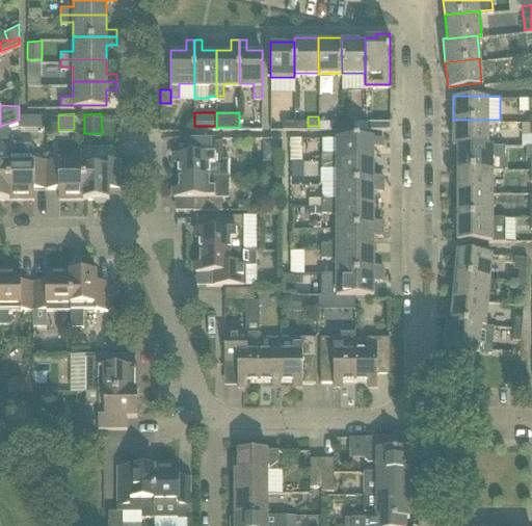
[(294,127),(294,119),(283,119),(283,128),(294,127)]
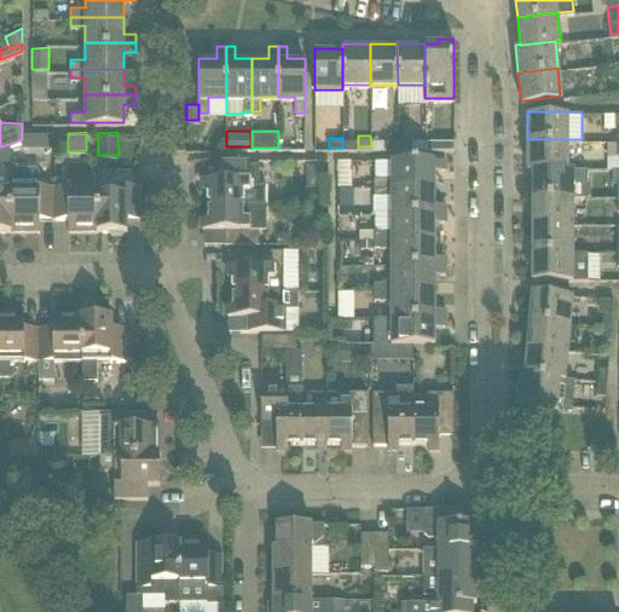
[(342,148),(356,148),(356,138),(342,138),(342,148)]
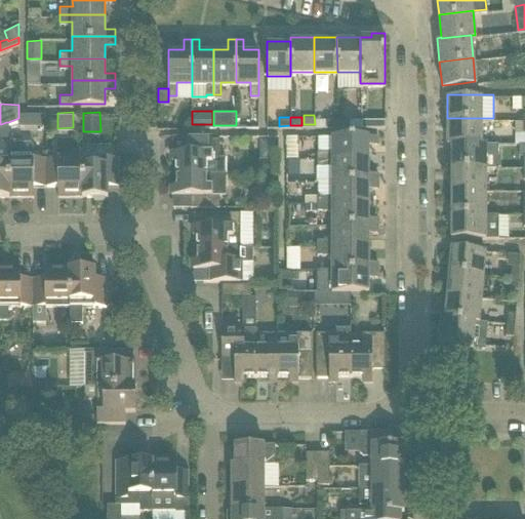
[(361,125),(385,125),(385,117),(361,117),(361,125)]
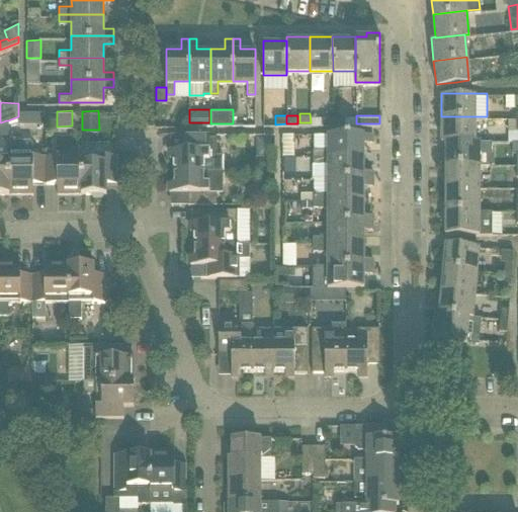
[(441,140),(445,140),(475,140),(475,139),(475,116),(441,116),(441,140)]
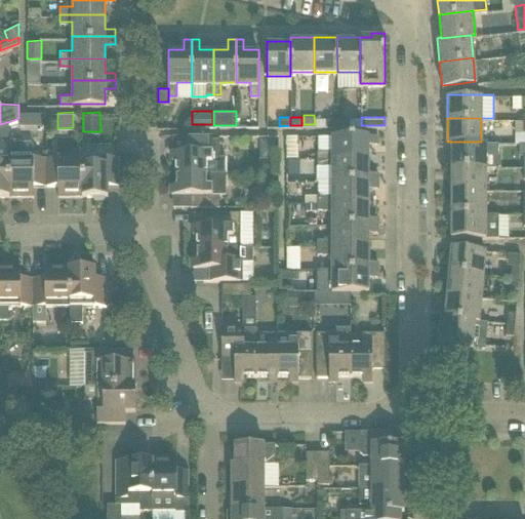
[(378,142),(378,133),(332,133),(332,148),(316,148),(316,156),(368,156),(368,142),(378,142)]
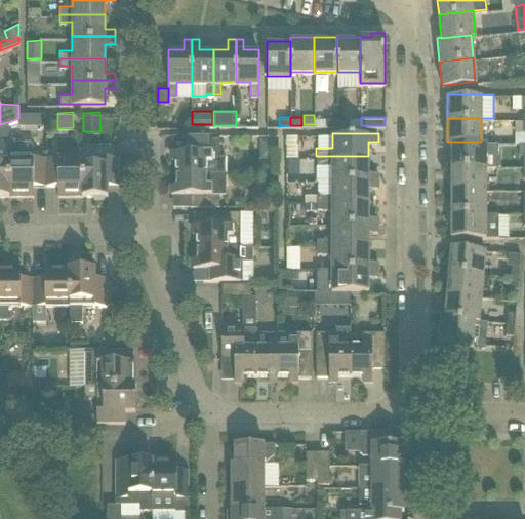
[(175,158),(175,170),(225,170),(225,154),(219,154),(219,135),(190,135),(190,149),(171,149),(171,158),(175,158)]
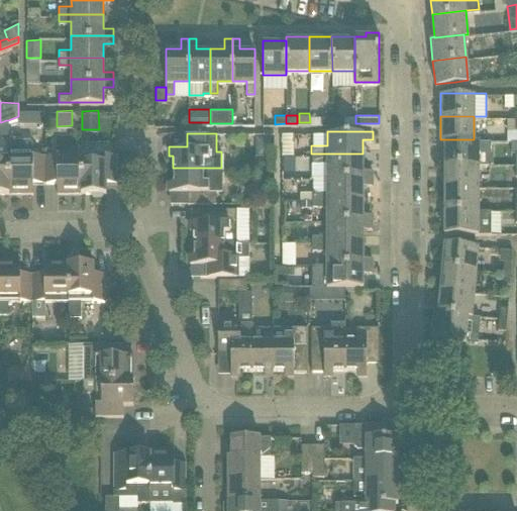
[(44,181),(44,151),(33,151),(33,138),(8,138),(8,151),(8,190),(32,190),(32,181),(44,181)]
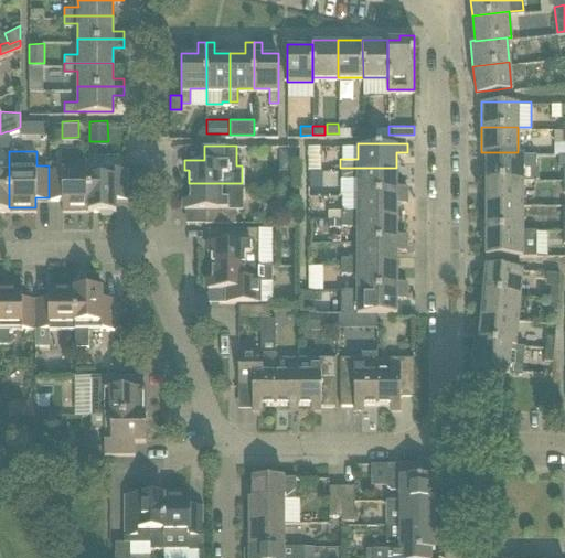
[(522,151),(518,151),(518,152),(486,152),(486,176),(522,176),(522,164),(536,165),(536,151),(522,151)]
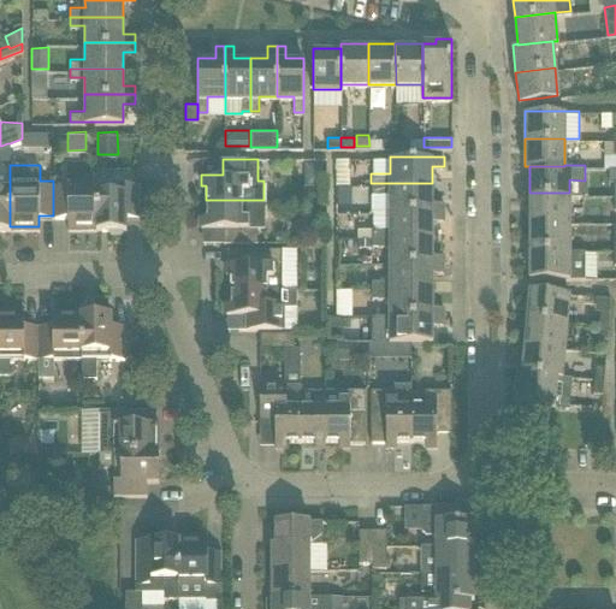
[(337,169),(337,182),(349,182),(349,169),(337,169)]
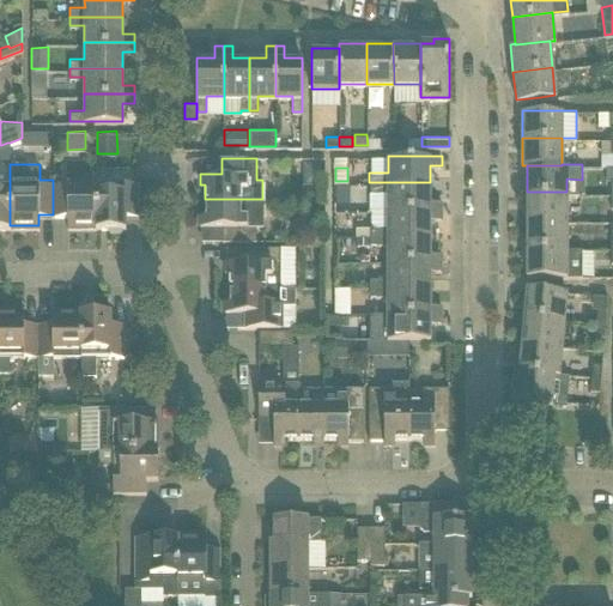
[(0,225),(10,225),(10,180),(0,180),(0,225)]
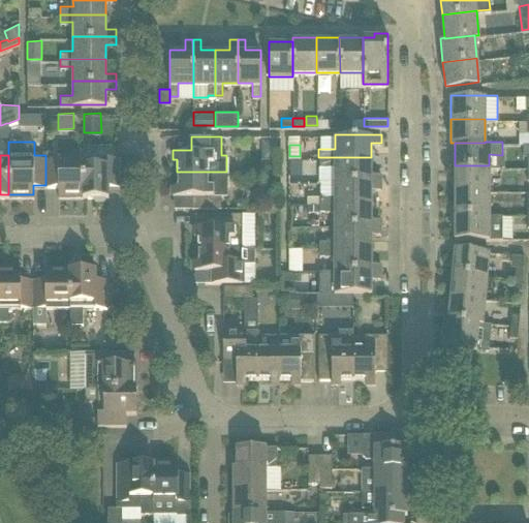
[(57,194),(83,194),(83,155),(45,155),(45,185),(57,185),(57,194)]
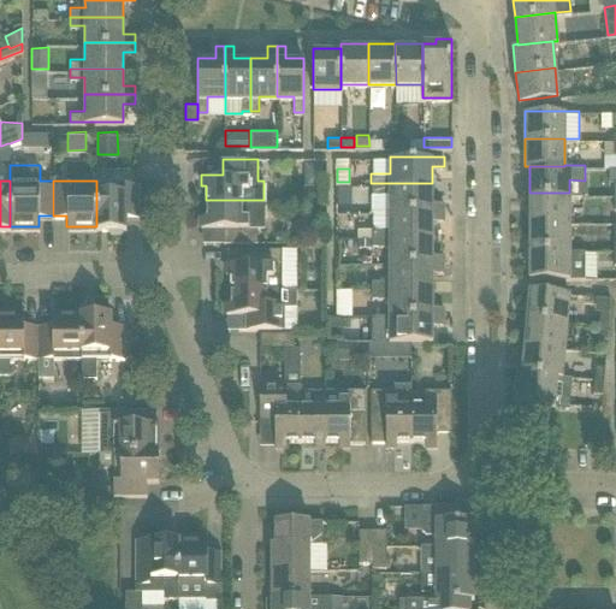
[(96,181),(96,226),(125,226),(125,216),(140,216),(140,181),(96,181)]
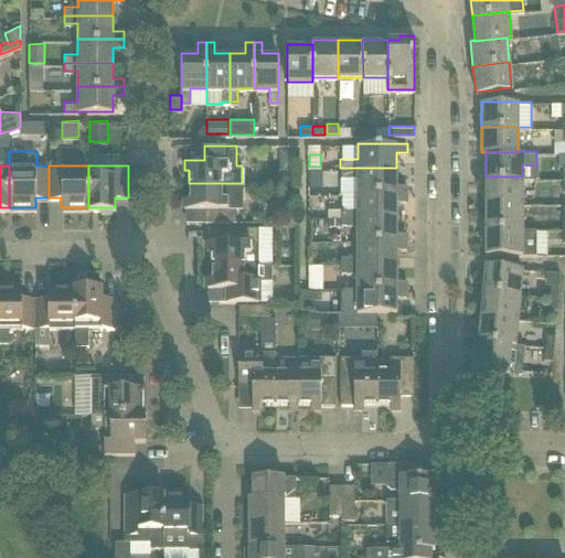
[(295,168),(279,168),(279,183),(295,183),(295,168)]
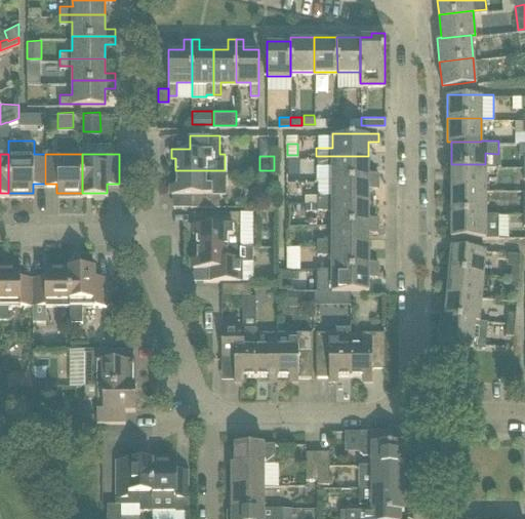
[(331,177),(378,178),(378,170),(368,170),(368,156),(316,156),(316,163),(331,163),(331,177)]
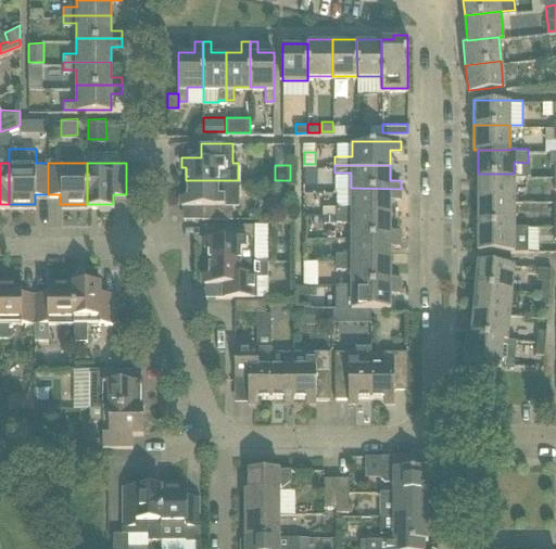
[(478,199),(514,199),(514,174),(478,174),(478,199)]
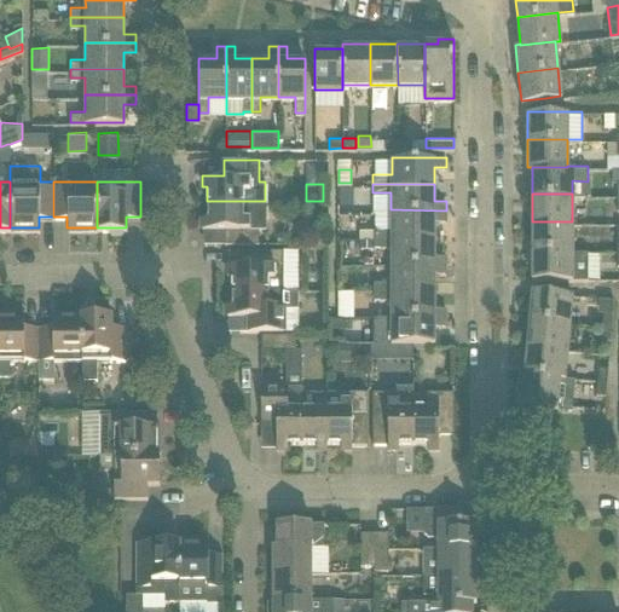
[(224,241),(248,241),(259,241),(259,226),(266,226),(265,201),(207,201),(207,215),(202,215),(202,226),(224,226),(224,241)]
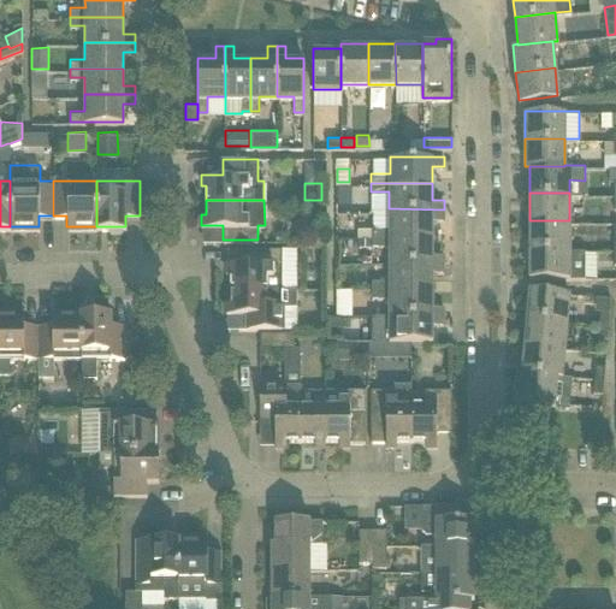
[(320,206),(315,204),(309,205),(307,210),(308,216),(313,219),(319,217),(323,212),(320,206)]
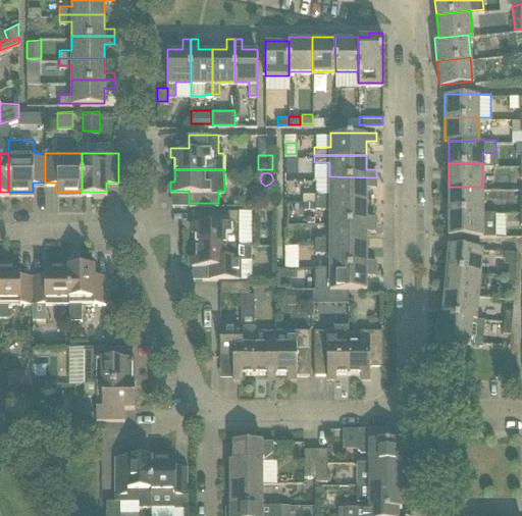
[(314,199),(366,199),(366,185),(376,185),(376,177),(329,176),(329,192),(314,191),(314,199)]
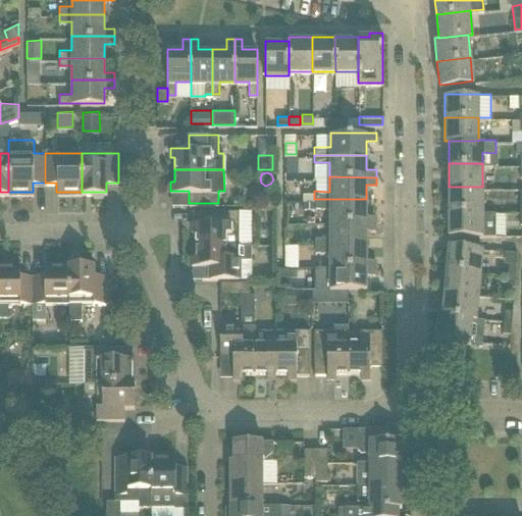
[(445,210),(482,210),(482,187),(449,187),(449,200),(445,200),(445,210)]
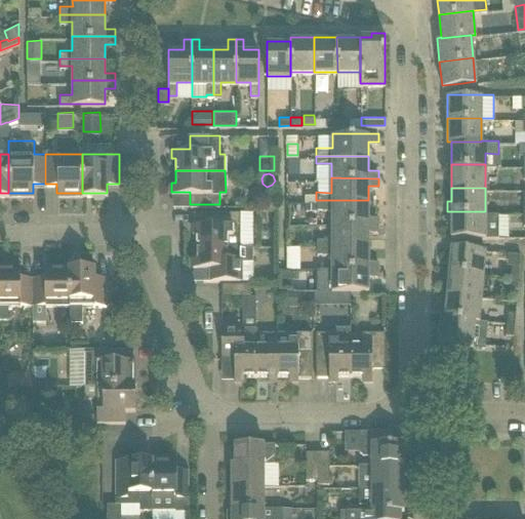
[(331,223),(378,223),(378,214),(368,214),(368,200),(316,200),(316,208),(331,208),(331,223)]
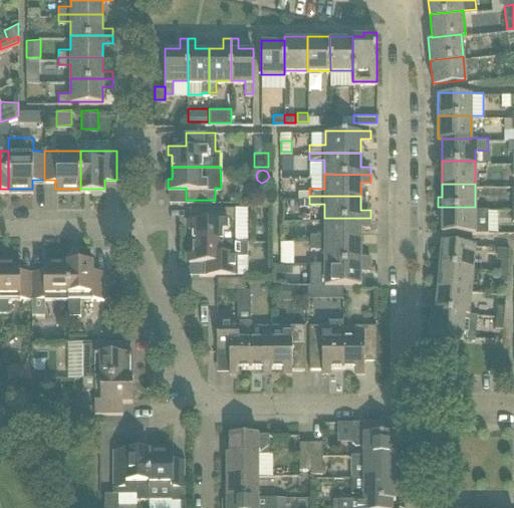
[(192,239),(235,239),(235,205),(207,205),(207,218),(188,218),(188,227),(192,227),(192,239)]
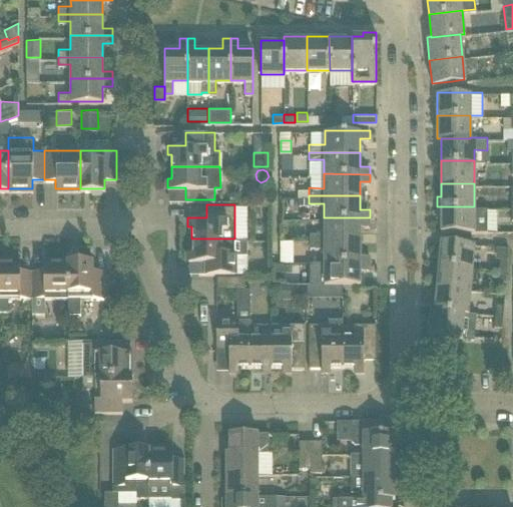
[(437,206),(437,216),(441,216),(441,229),(461,229),(474,229),(486,229),(488,230),(488,206),(474,206),(437,206)]
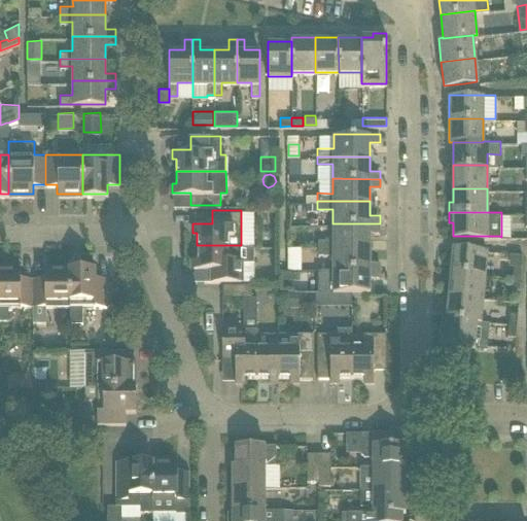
[(317,245),(370,245),(370,231),(380,231),(380,223),(332,223),(332,237),(317,237),(317,245)]
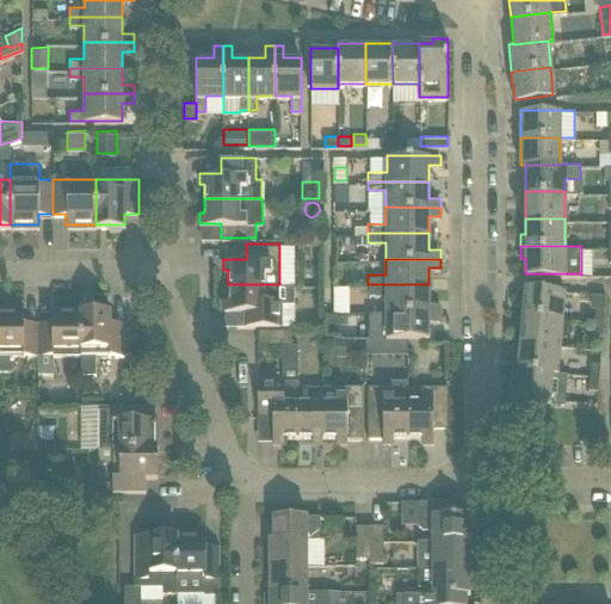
[(228,299),(224,299),(223,309),(238,309),(238,324),(292,324),(292,284),(279,284),(228,284),(228,299)]
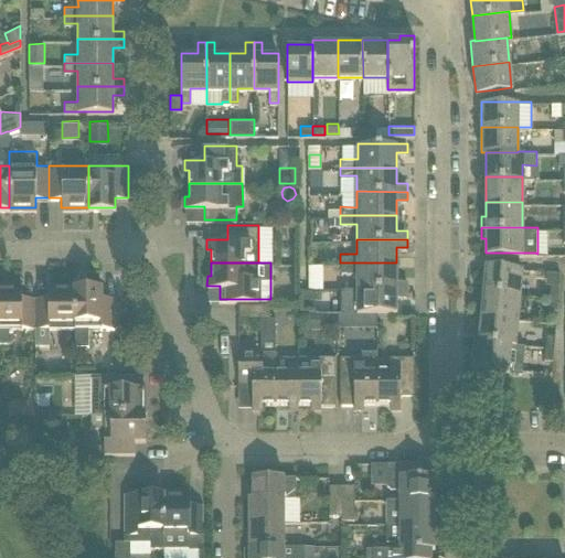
[(396,279),(396,263),(340,263),(340,271),(356,271),(356,287),(407,287),(407,279),(396,279)]
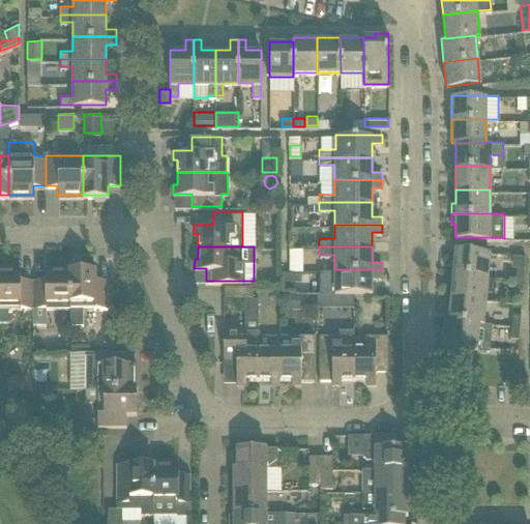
[(490,251),(455,248),(453,271),(488,274),(490,251)]
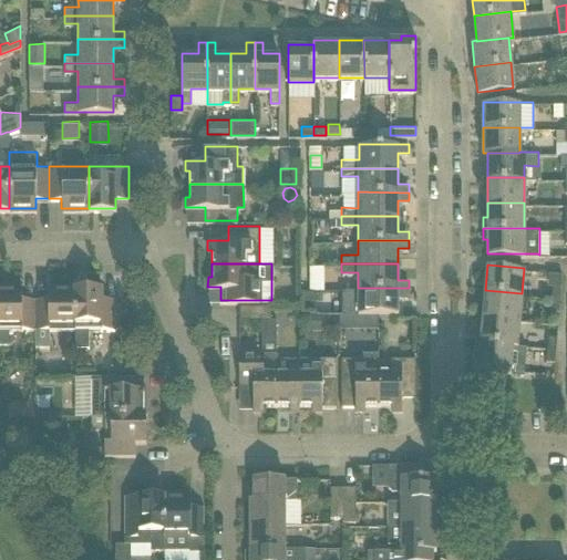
[(559,297),(560,283),(553,283),(552,296),(559,297)]
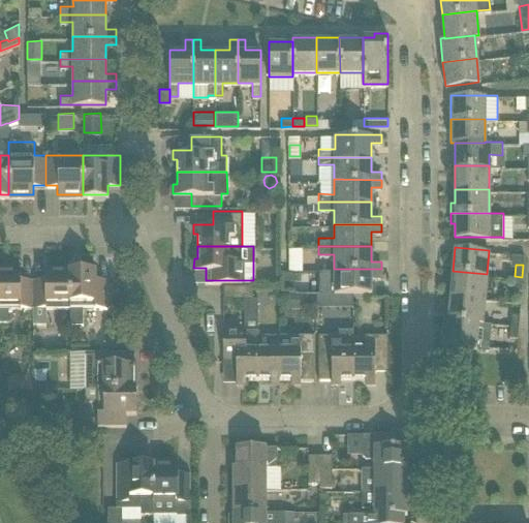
[(0,266),(0,318),(8,319),(8,306),(32,306),(33,277),(21,277),(21,267),(0,266)]
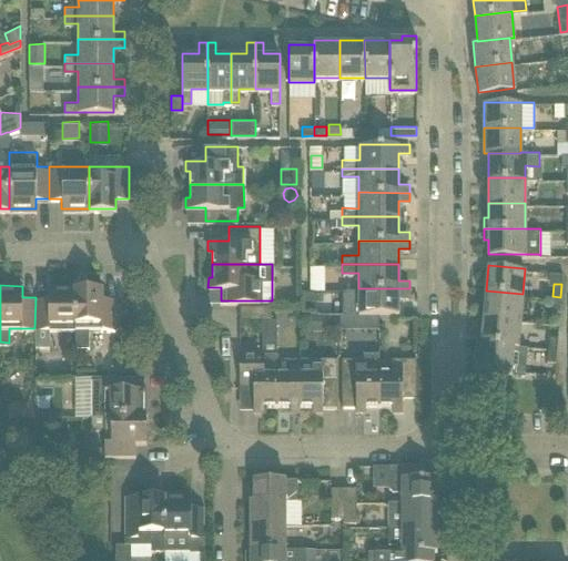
[(49,328),(74,328),(75,285),(48,286),(48,297),(36,297),(34,328),(36,345),(49,345),(49,328)]
